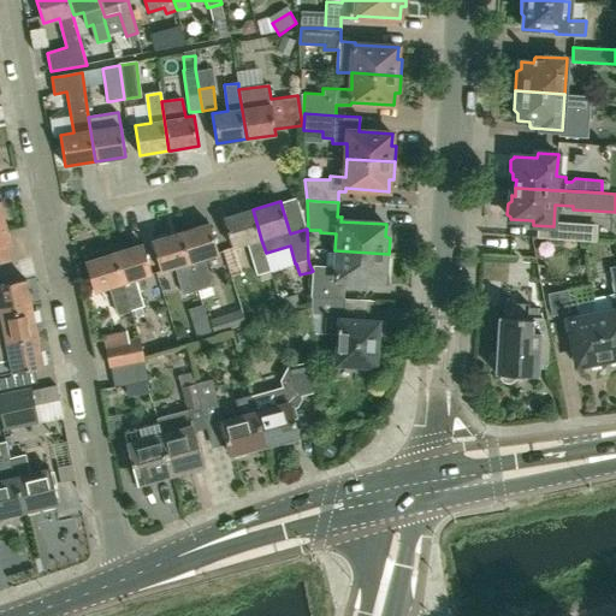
[(253,209),(224,219),(232,247),(234,248),(248,243),(258,274),(259,274),(271,271),(265,253),(266,253),(261,240),(253,209)]
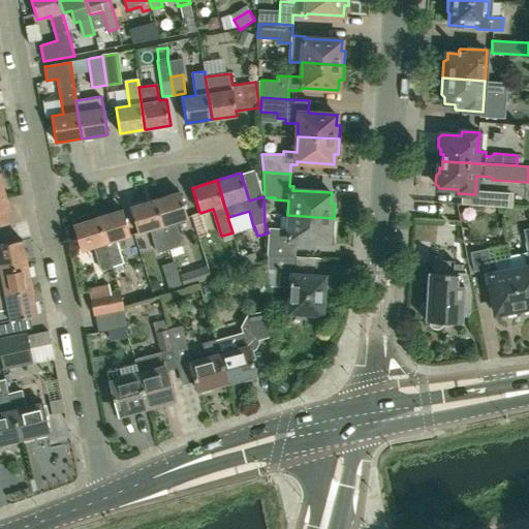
[(180,191),(156,199),(172,249),(179,247),(182,245),(175,221),(188,217),(180,191)]
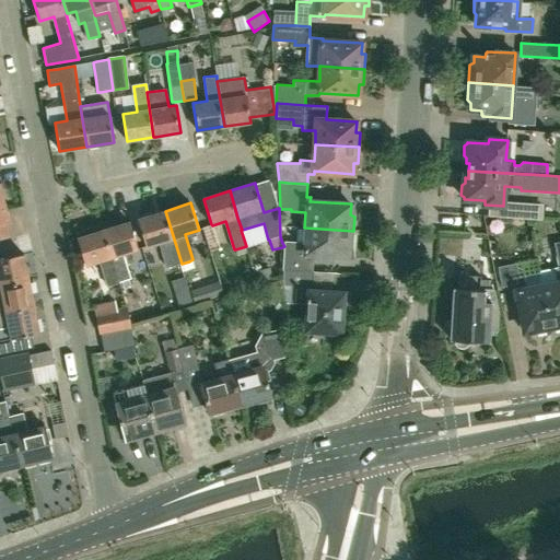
[(508,202),(506,218),(537,220),(538,205),(508,202)]
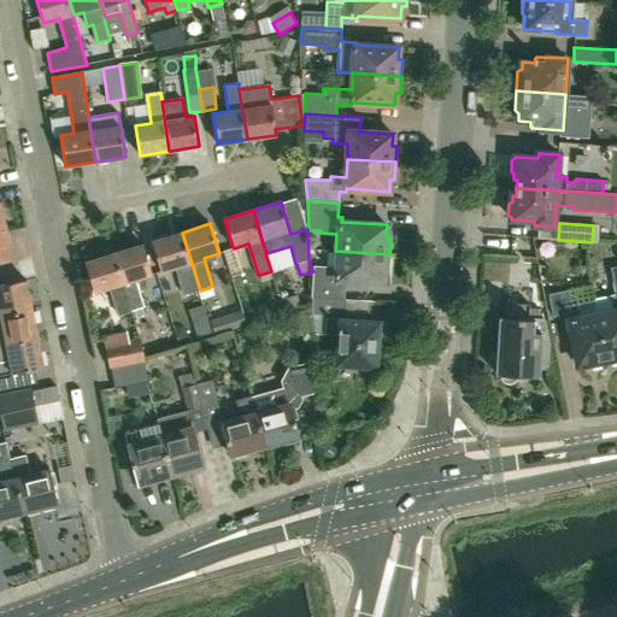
[(6,230),(0,230),(0,262),(12,260),(6,230)]
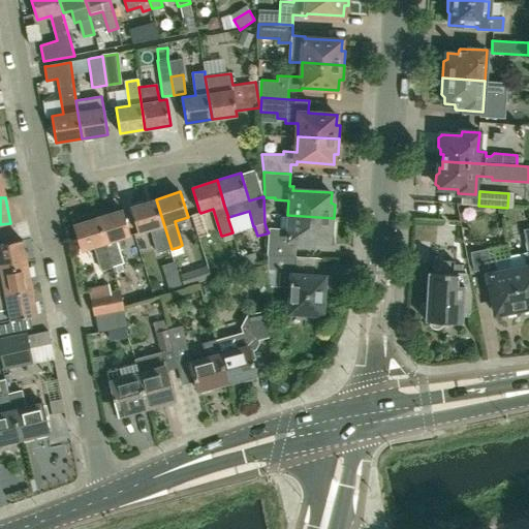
[(156,199),(130,207),(138,232),(138,235),(151,231),(157,253),(170,249),(172,249),(156,199)]
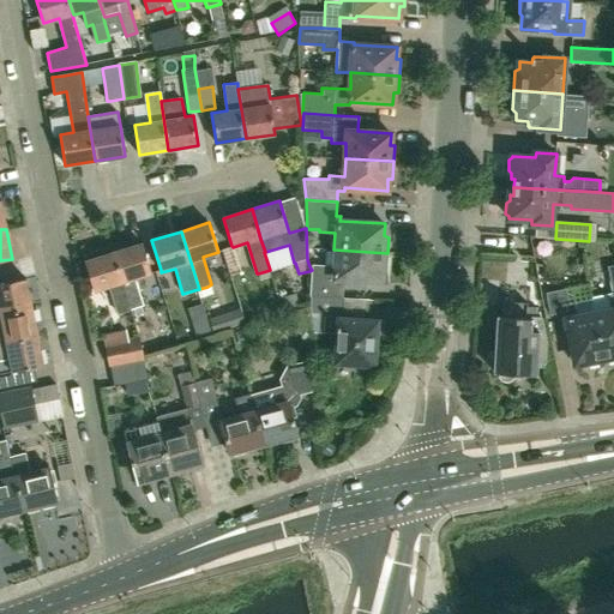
[(131,309),(132,309),(144,305),(136,278),(151,272),(142,244),(113,252),(131,309)]
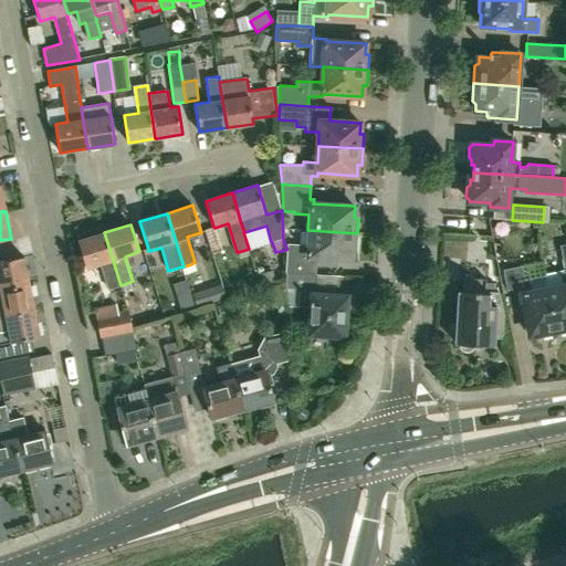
[(306,245),(289,244),(286,272),(286,273),(316,275),(316,265),(336,266),(337,259),(352,259),(352,248),(357,247),(357,233),(307,230),(306,245)]
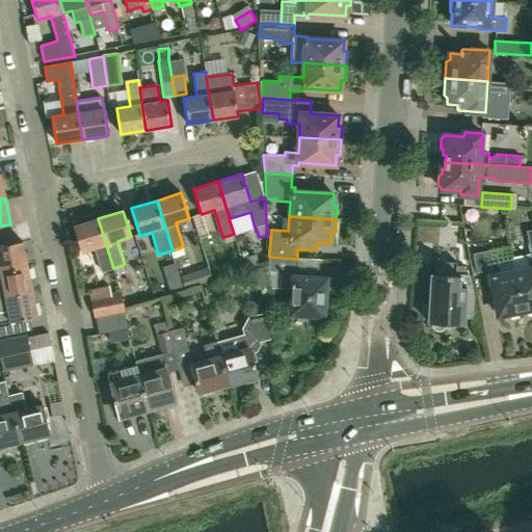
[(113,268),(98,218),(87,222),(85,217),(73,221),(75,225),(74,227),(82,253),(94,248),(102,271),(113,268)]
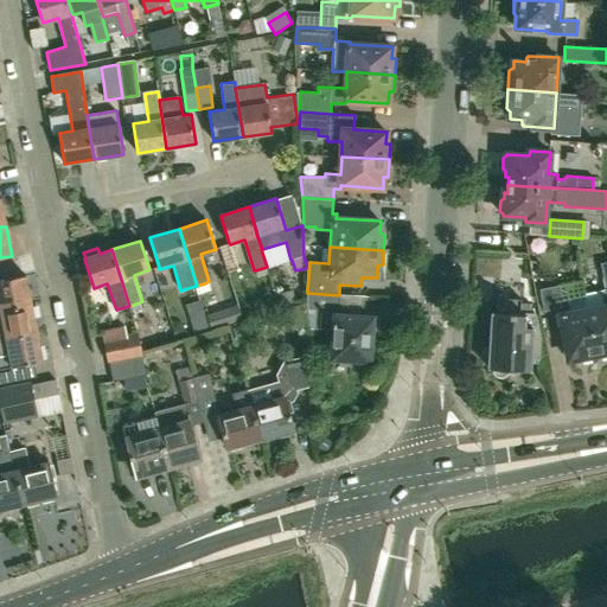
[(606,291),(585,295),(596,355),(599,353),(601,357),(606,356),(606,262),(600,263),(606,291)]
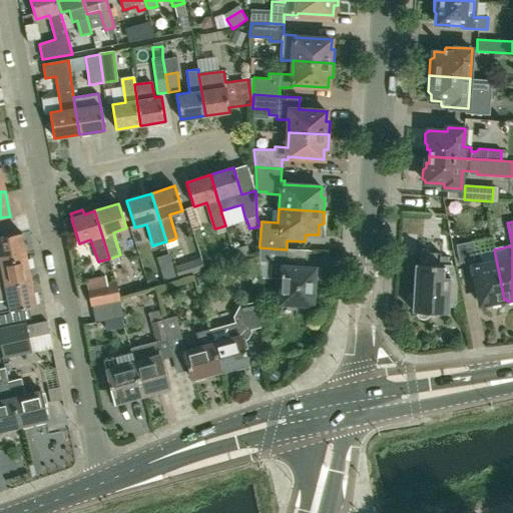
[(0,262),(27,257),(22,232),(0,236),(0,262)]
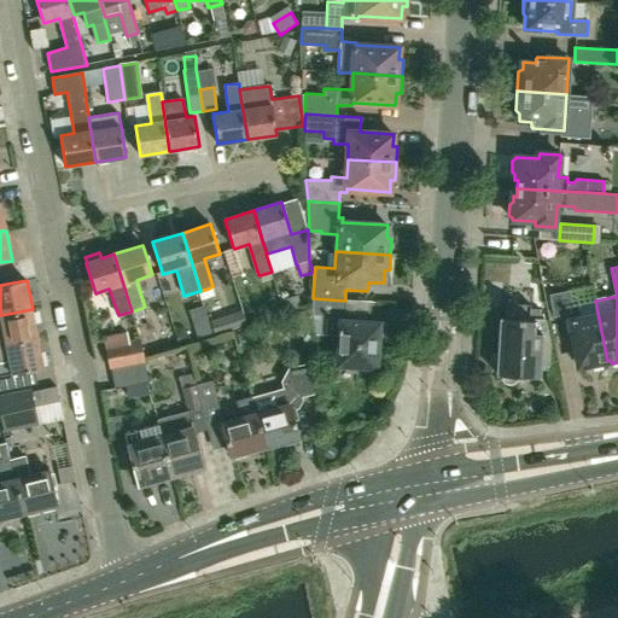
[(607,361),(595,301),(572,305),(570,291),(549,295),(554,316),(565,314),(567,322),(570,322),(578,366),(590,365),(593,367),(602,366),(604,361),(607,361)]
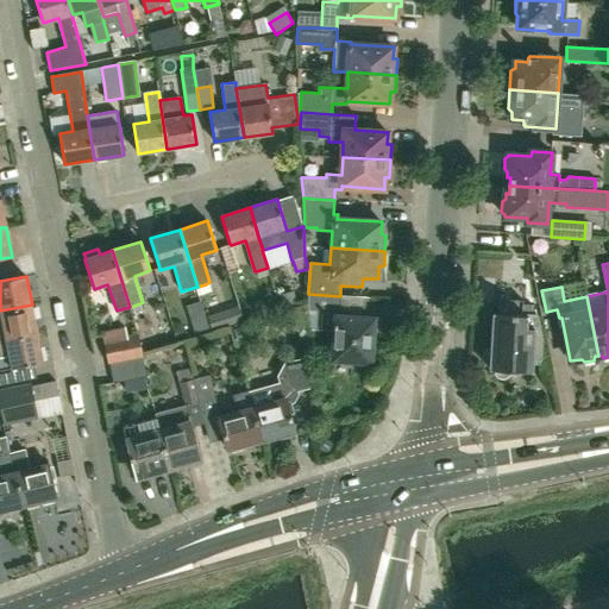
[(295,292),(278,295),(282,311),(299,307),(295,292)]
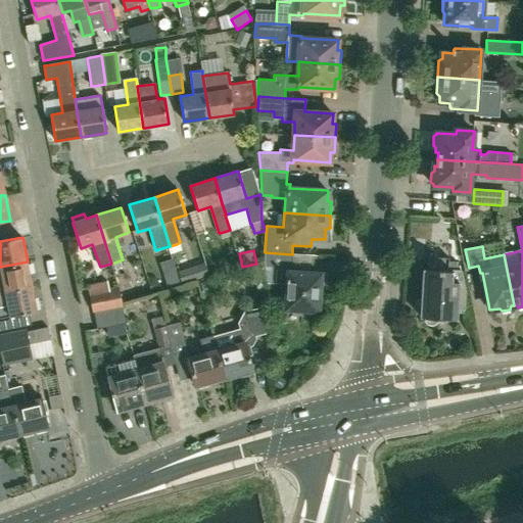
[(292,254),(265,252),(266,253),(266,267),(273,267),(272,283),(288,284),(287,307),(301,308),(301,315),(318,316),(319,290),(323,290),(326,287),(326,275),(300,273),(300,269),(291,268),(292,254)]
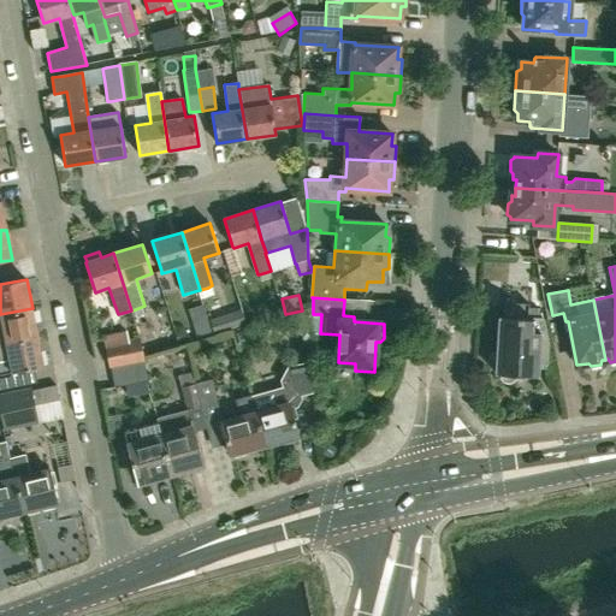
[(496,374),(501,374),(501,377),(501,378),(502,379),(503,380),(504,381),(505,383),(507,383),(509,383),(510,383),(511,381),(514,381),(515,380),(515,379),(516,377),(516,375),(538,377),(539,363),(546,363),(548,344),(542,319),(528,319),(529,303),(504,302),(504,317),(499,317),(496,374)]
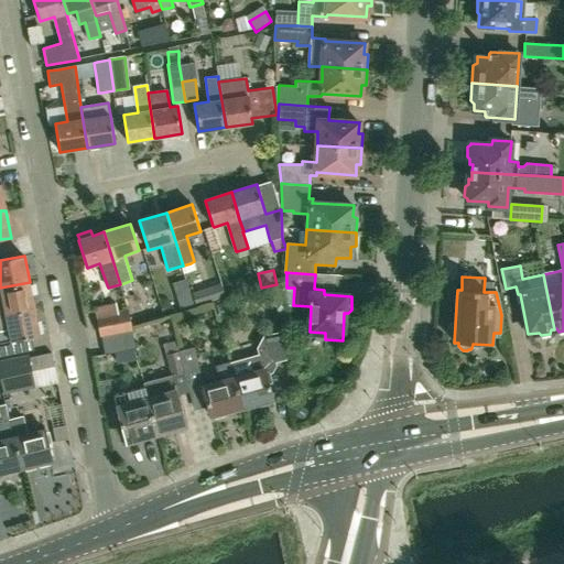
[(30,282),(0,288),(0,290),(1,290),(3,302),(0,302),(0,315),(34,308),(30,282)]
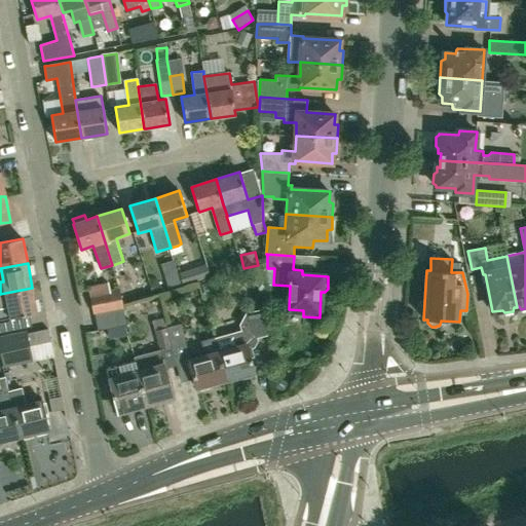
[(207,265),(180,273),(184,287),(211,277),(207,265)]
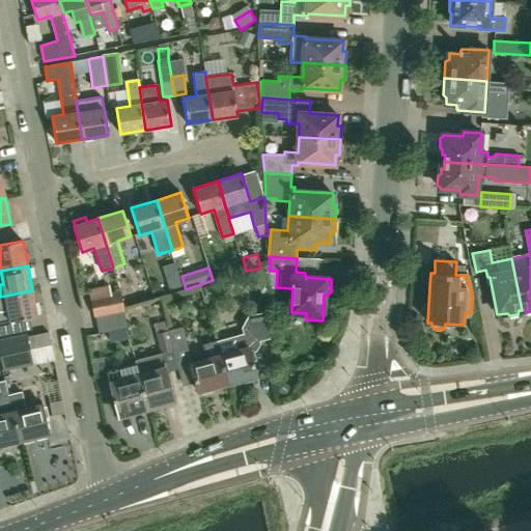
[(200,285),(204,299),(213,297),(217,288),(214,281),(200,285)]
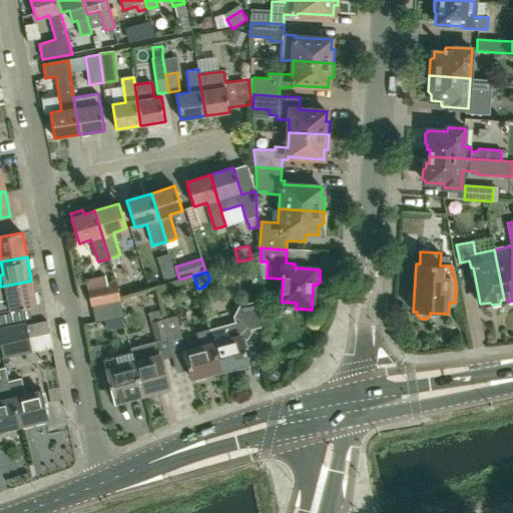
[(130,294),(127,279),(117,281),(120,296),(130,294)]
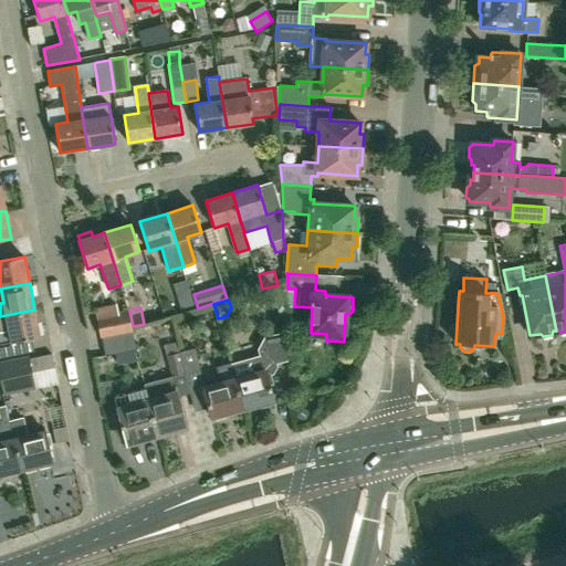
[(40,337),(34,310),(0,316),(0,332),(9,331),(11,343),(40,337)]
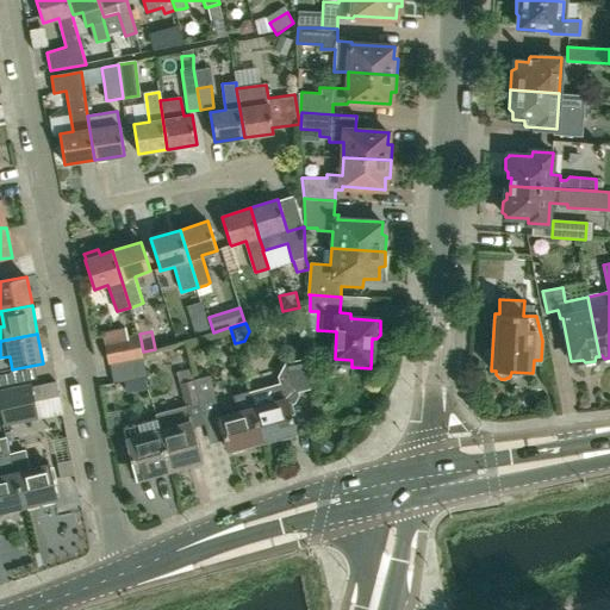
[(110,363),(143,358),(138,337),(105,344),(110,363)]
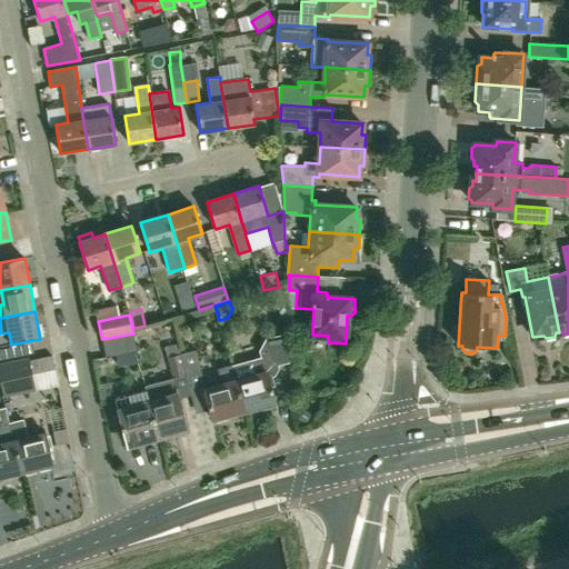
[(291,360),(290,332),(266,338),(267,342),(263,343),(259,350),(261,356),(253,358),(252,360),(250,359),(232,363),(245,411),(276,403),(268,377),(275,375),(278,368),(277,365),(291,360)]
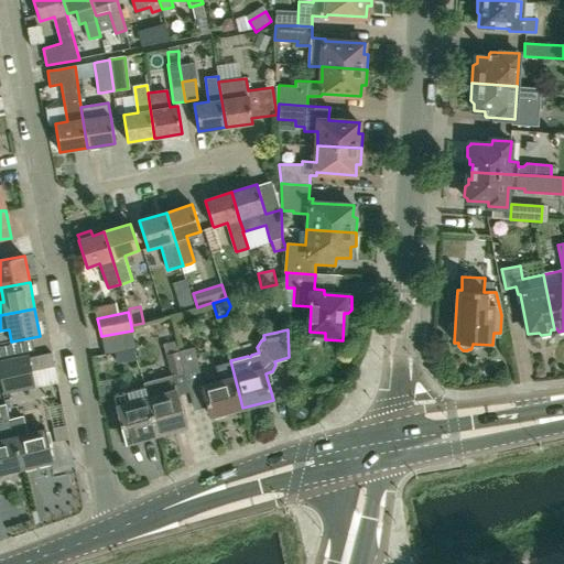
[(105,354),(116,353),(136,348),(132,331),(101,336),(105,354)]
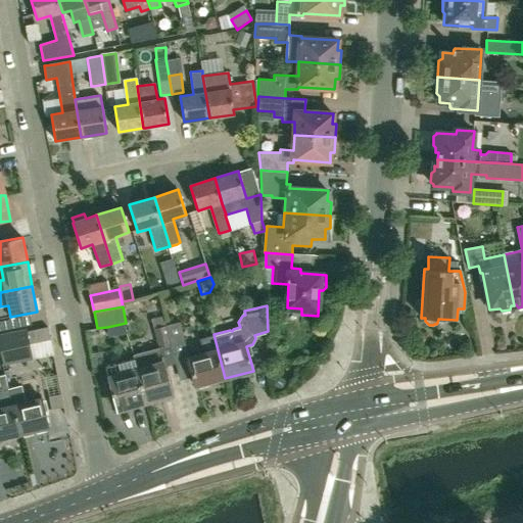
[(159,348),(134,354),(135,360),(137,368),(146,402),(148,402),(149,405),(160,401),(159,399),(173,395),(164,367),(163,361),(174,358),(167,329),(165,326),(155,329),(159,348)]
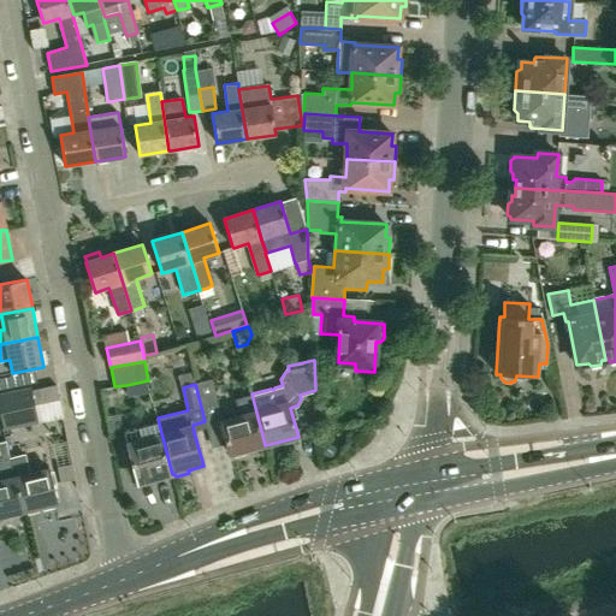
[(205,421),(221,416),(213,384),(196,388),(205,421)]
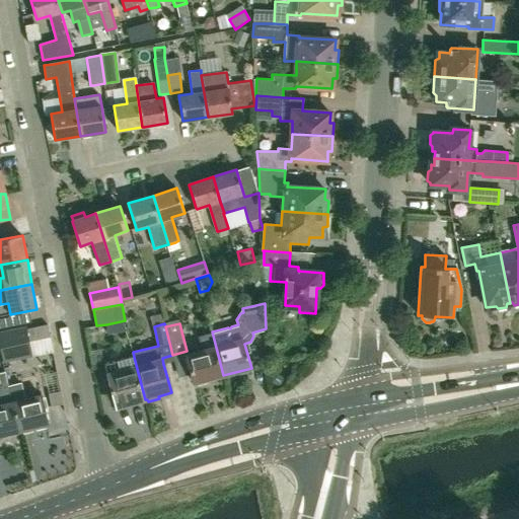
[(48,324),(26,329),(27,340),(28,341),(50,337),(48,324)]
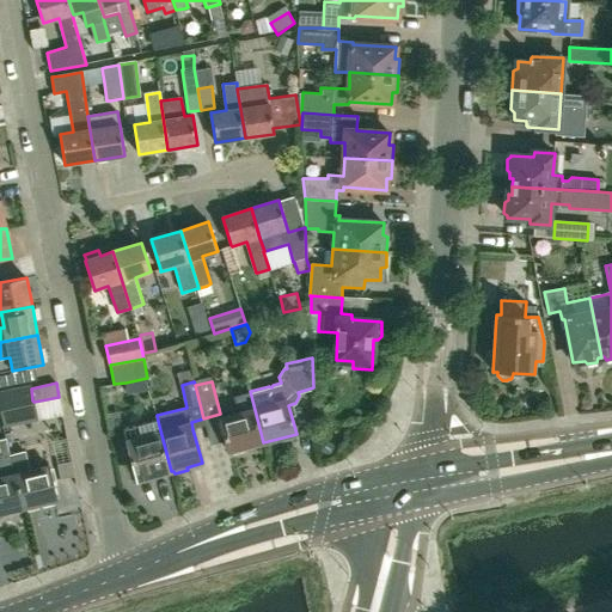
[(34,402),(32,401),(31,389),(31,387),(0,393),(0,408),(4,429),(37,422),(34,402)]
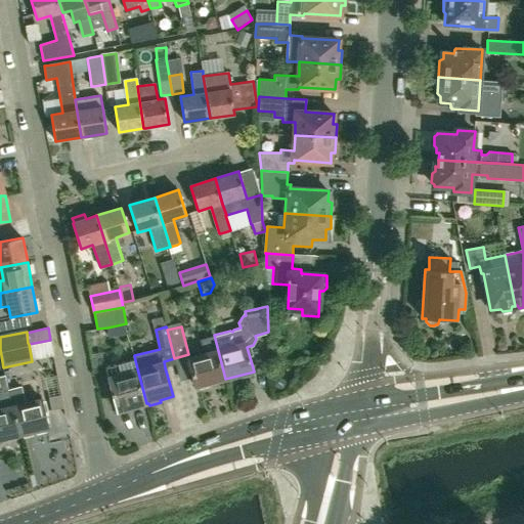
[(205,353),(188,357),(195,387),(225,379),(214,335),(201,339),(205,353)]
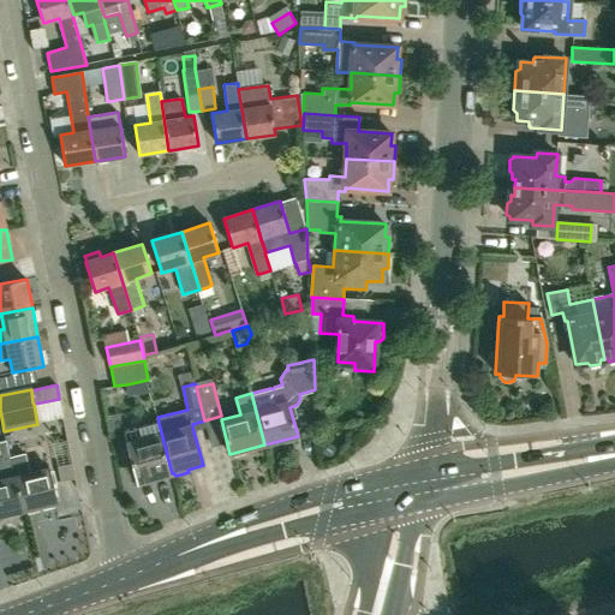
[(125,433),(126,442),(138,483),(172,473),(161,433),(160,428),(159,428),(159,423),(125,433)]
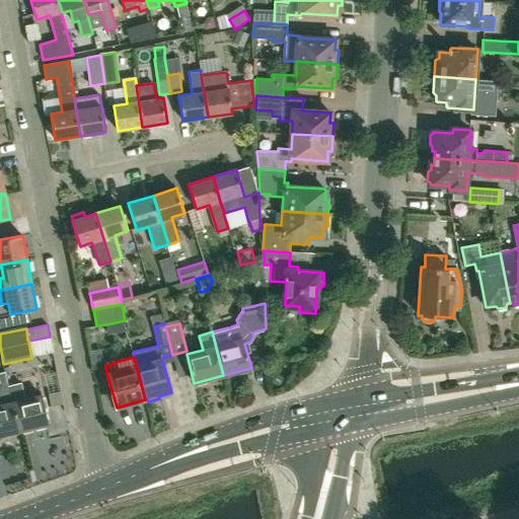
[(9,386),(19,431),(49,424),(42,394),(25,398),(21,383),(9,386)]
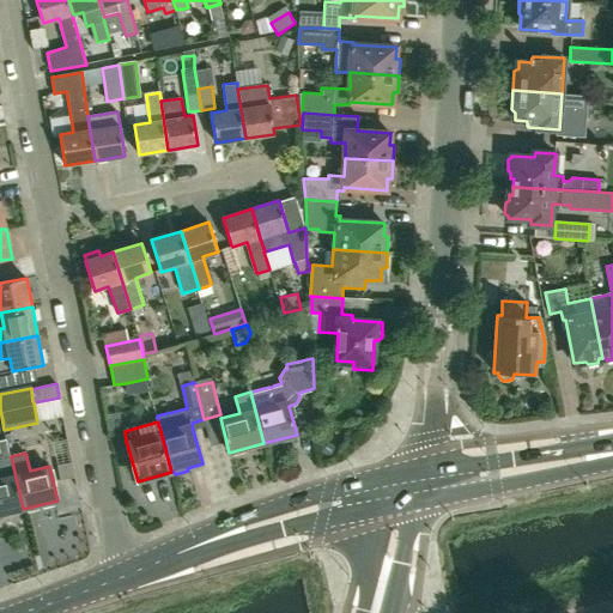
[(0,514),(23,509),(11,456),(0,457),(0,514)]
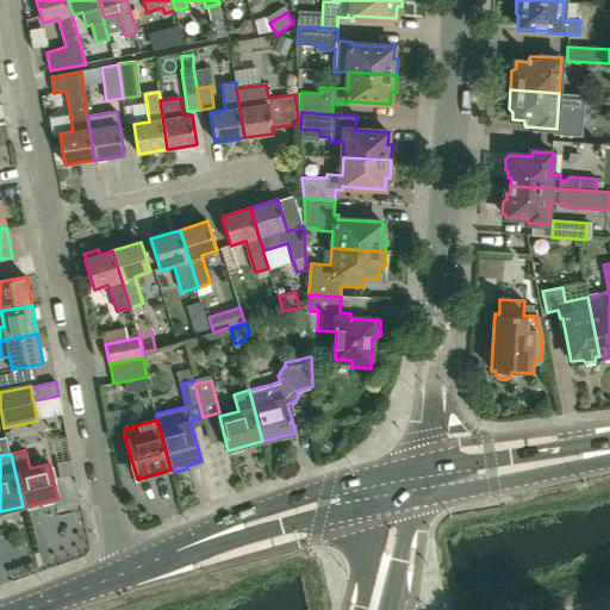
[(72,461),(57,464),(60,478),(74,474),(72,461)]
